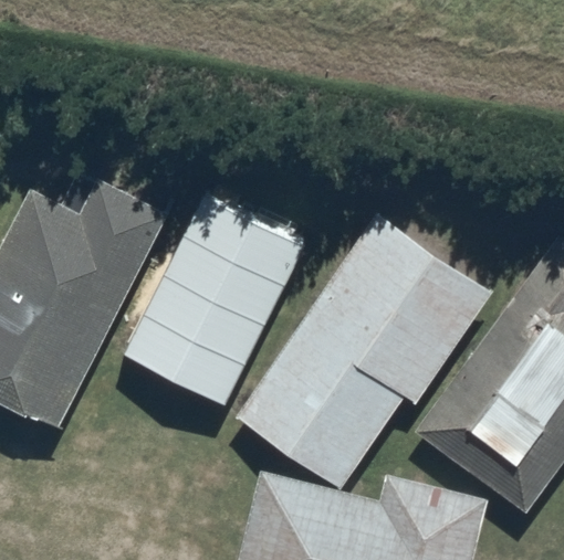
[(178,165),(103,133),(80,187),(155,219),(178,165)]
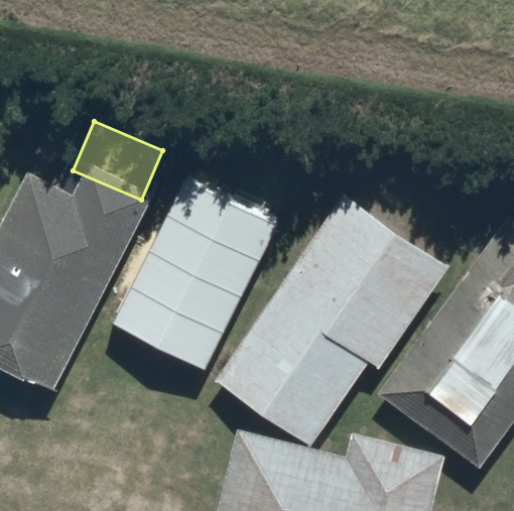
[(125,220),(41,171),(0,243),(0,367),(56,401),(102,324),(75,307),(125,220)]
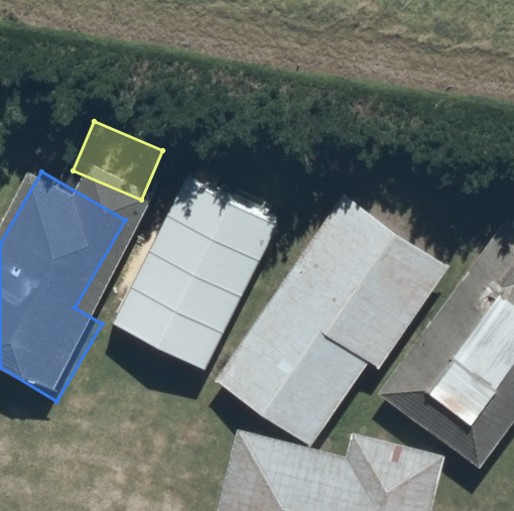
[(287,226),(202,172),(103,336),(189,388),(287,226)]
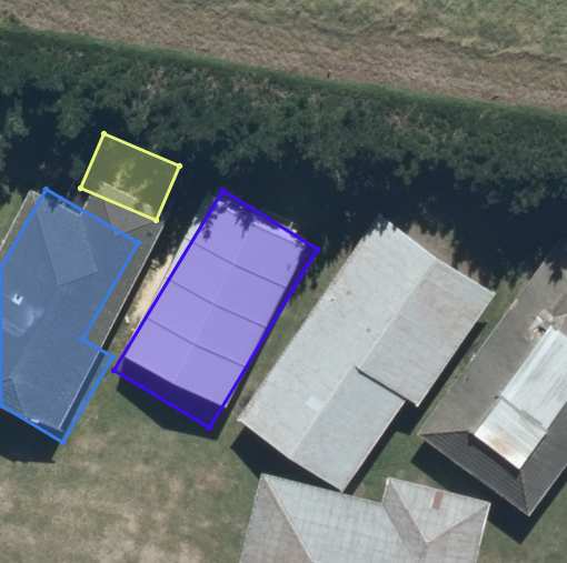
[(497,292),(379,212),(236,421),(339,491),(404,399),(417,408),(497,292)]
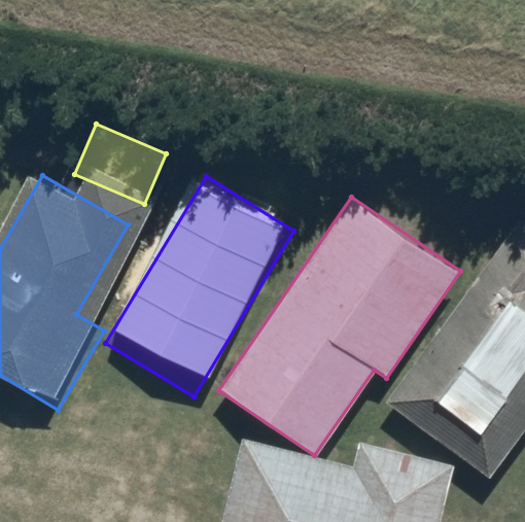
[(524,222),(519,218),(384,404),(488,478),(524,426),(524,222)]
